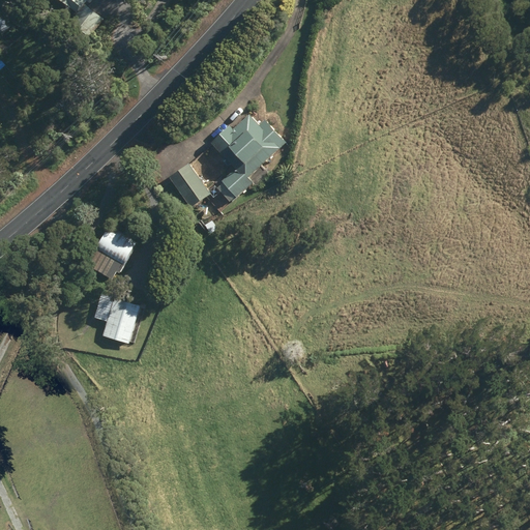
[(59,0),(78,15),(70,25),(88,39),(90,40),(106,21),(85,5),(88,2),(84,0),(59,0)]
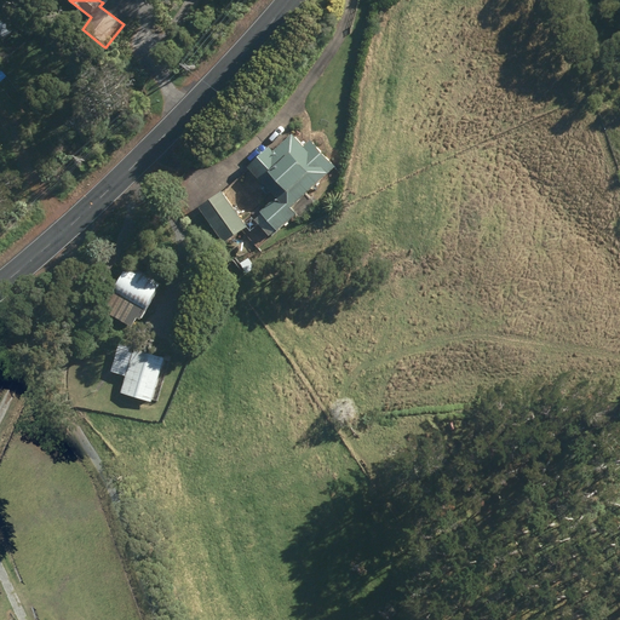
[(0,23),(0,45),(15,30),(5,19),(0,23)]
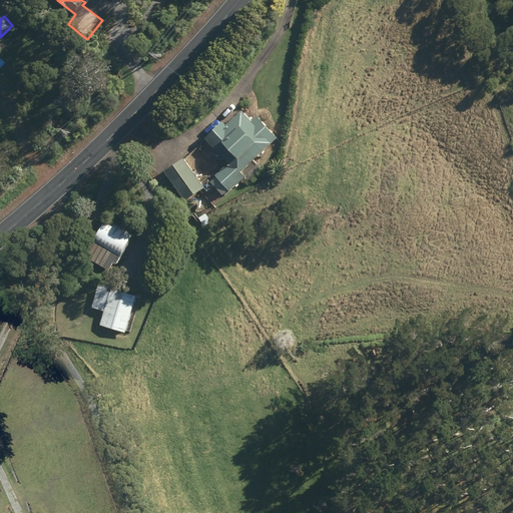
[(245,175),(240,170),(278,136),(258,115),(251,120),(241,110),(226,124),(223,120),(205,137),(216,149),(214,151),(220,158),(222,156),(228,162),(215,173),(229,189),(245,175)]
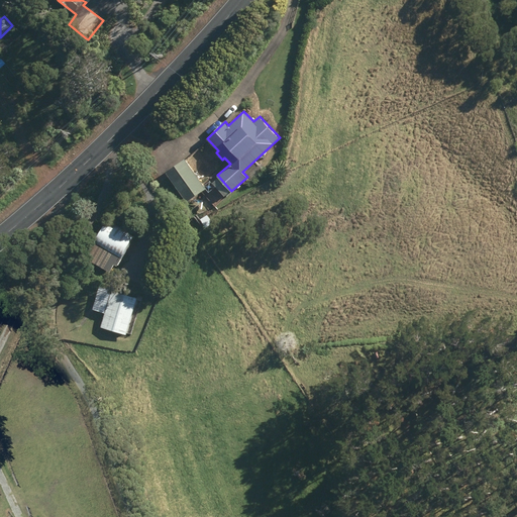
[(167,173),(188,201),(207,187),(186,159),(167,173)]
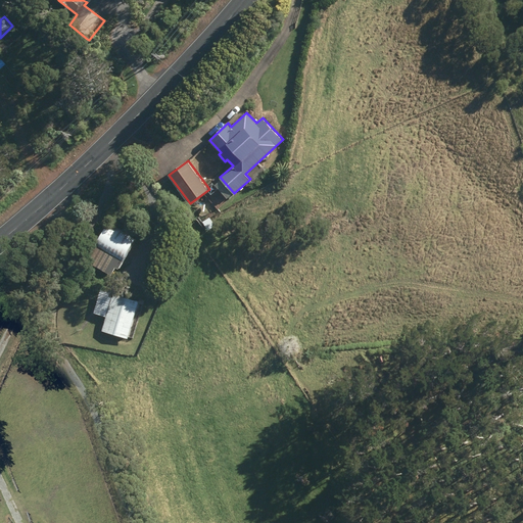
[(202,222),(207,229),(214,225),(209,218),(202,222)]
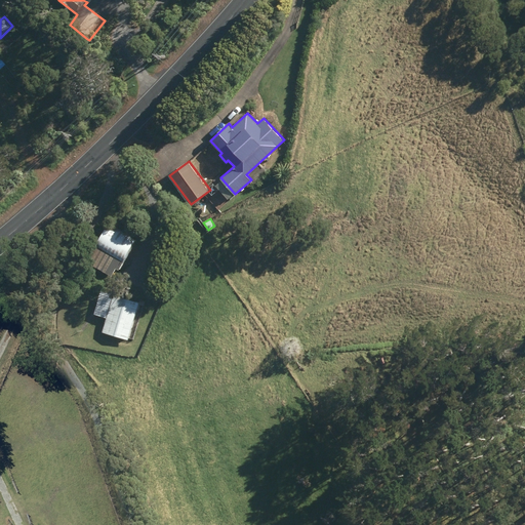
[(86,261),(111,276),(116,268),(119,270),(136,240),(109,224),(86,261)]
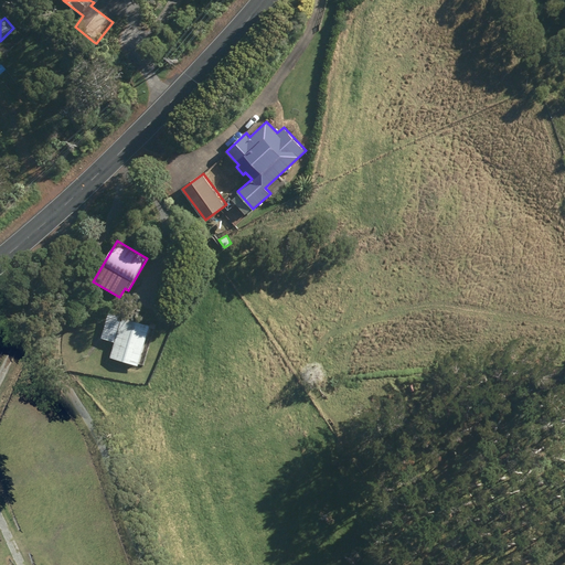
[(112,356),(138,365),(150,326),(109,312),(103,337),(116,340),(112,356)]
